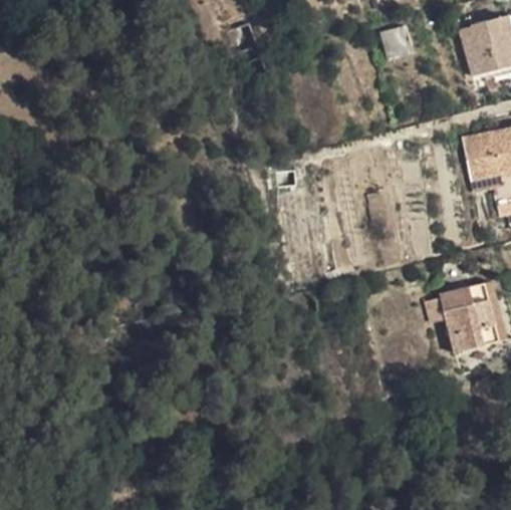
[(473,29),(462,31),(472,77),(510,66),(510,32),(507,14),(472,23),(473,29)]
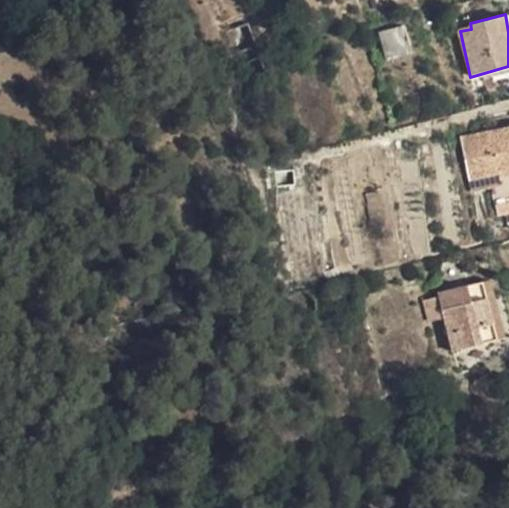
[(385,54),(411,48),(405,20),(379,26),(385,54)]
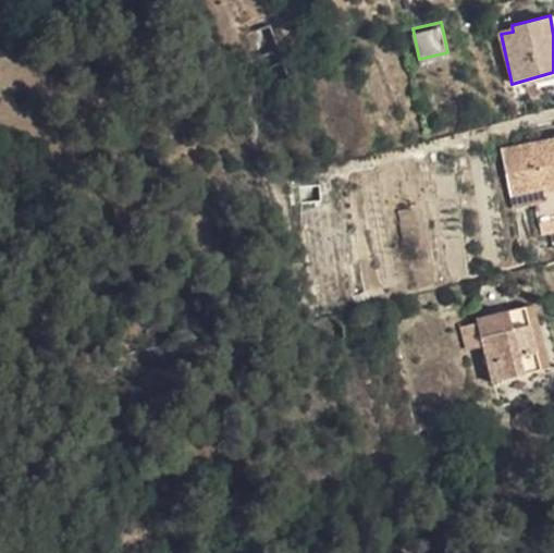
[(539,234),(553,230),(553,139),(500,151),(509,198),(539,192),(542,203),(533,205),(539,234)]
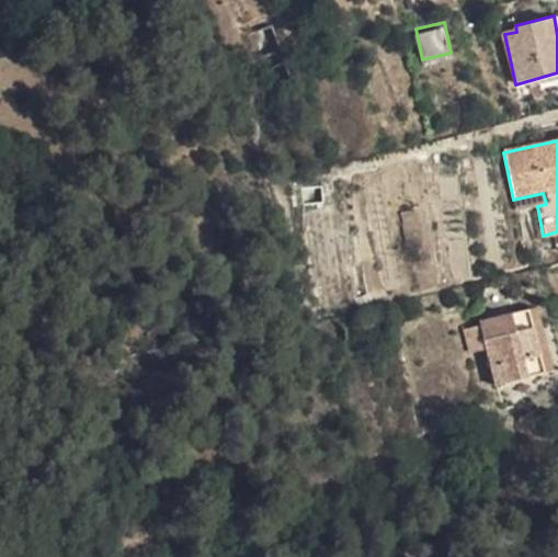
[(515,211),(537,206),(546,204),(543,193),(513,200),(515,211)]
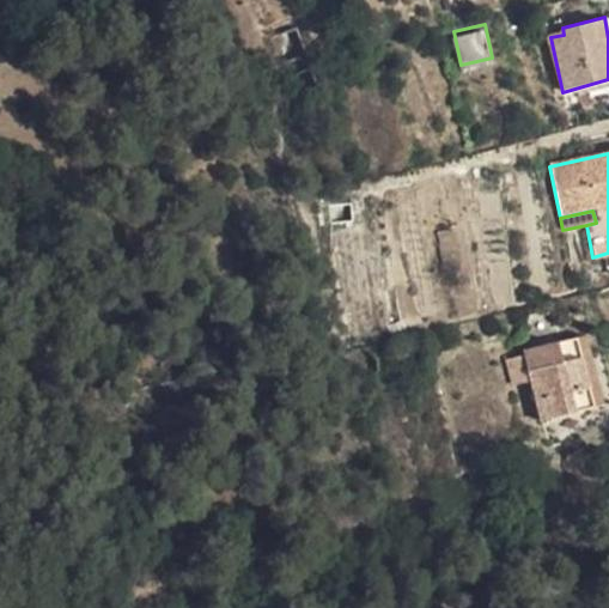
[(584,333),(541,344),(561,412),(602,401),(596,380),(582,383),(573,357),(589,352),(584,333)]
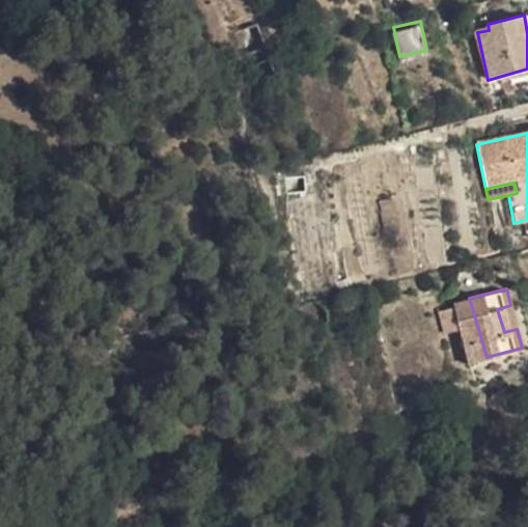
[(517,329),(510,305),(497,309),(504,332),(517,329)]
